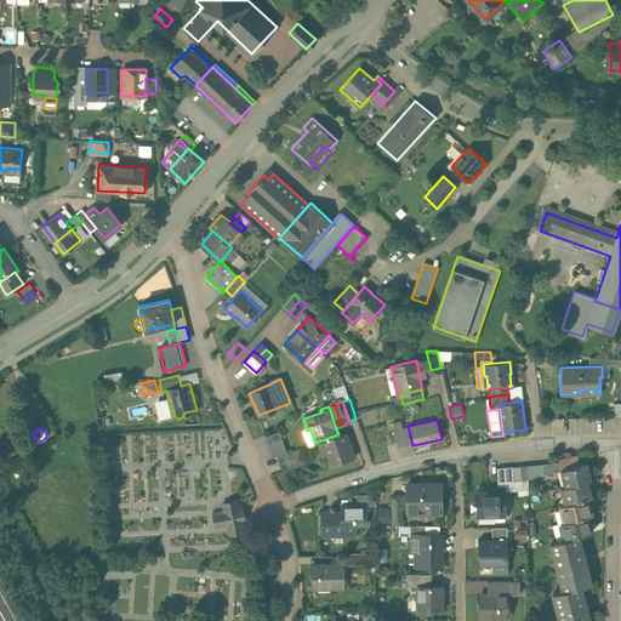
[(402,428),(394,429),(398,446),(406,445),(402,428)]
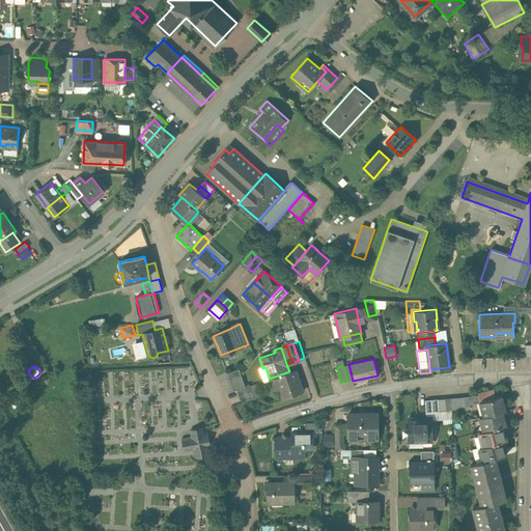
[(239,369),(227,372),(229,380),(241,375),(239,369)]
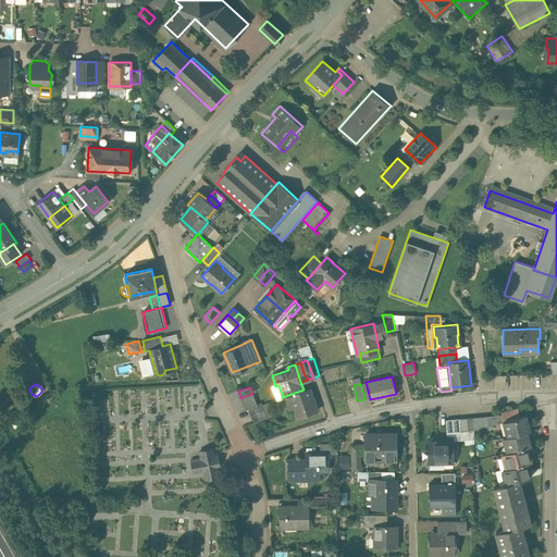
[(304,390),(288,395),(296,418),(318,410),(310,387),(304,390)]
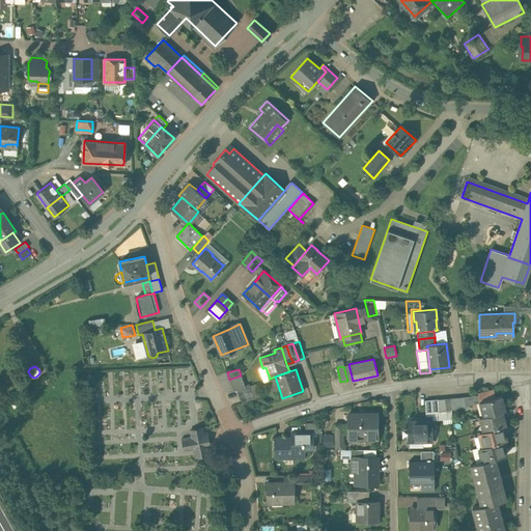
[(241,375),(229,380),(233,391),(236,390),(245,387),(241,375)]
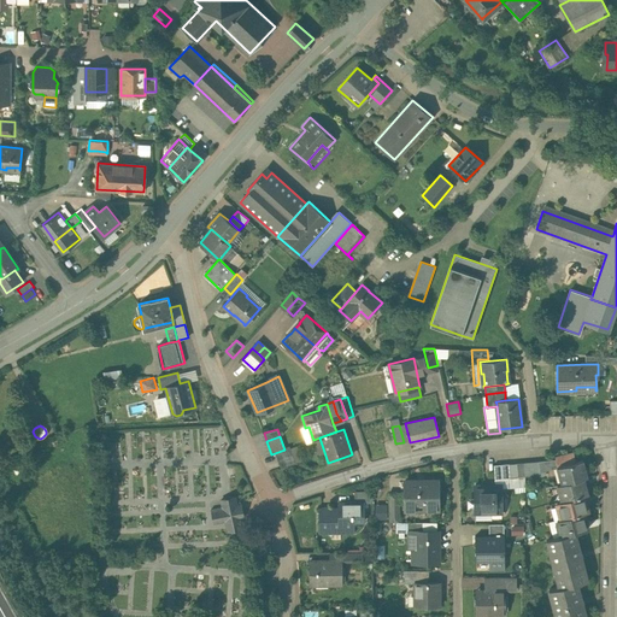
[(285,450),(275,453),(278,460),(293,456),(291,448),(285,450)]
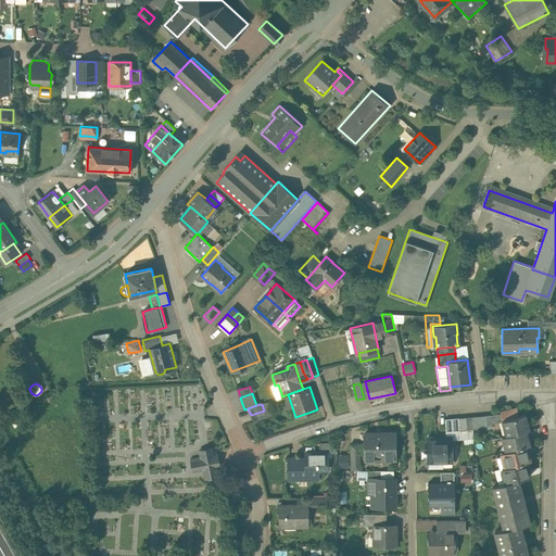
[(517,409),(501,414),(503,420),(504,420),(519,416),(517,409)]
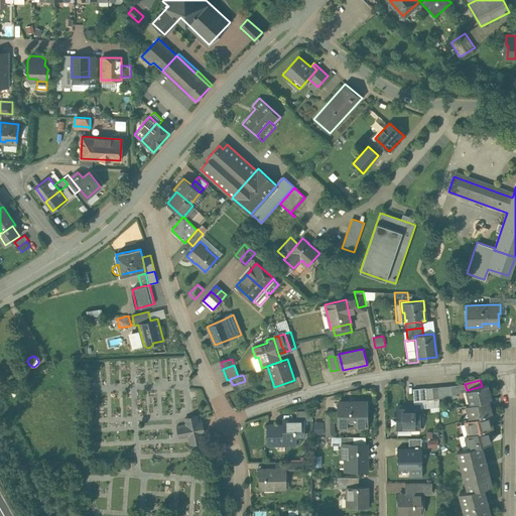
[(245,381),(233,385),(235,392),(247,387),(245,381)]
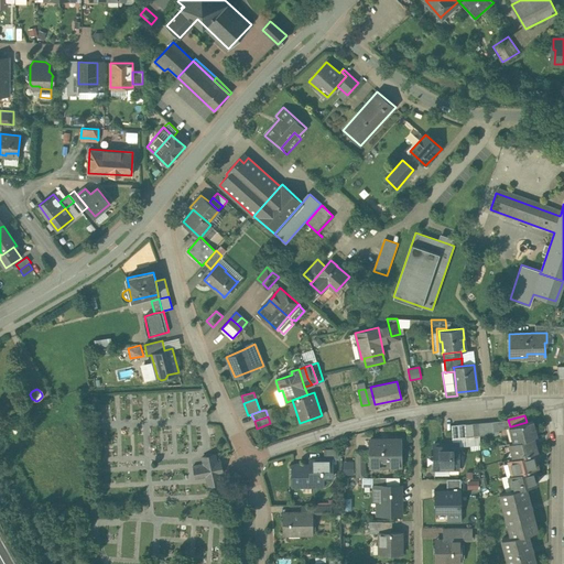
[(508,420),(492,421),(494,432),(509,427),(509,426),(510,426),(508,420)]
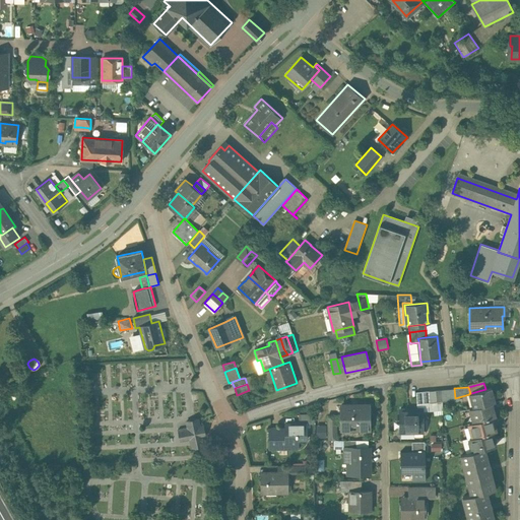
[(485,389),(471,393),(475,406),(492,402),(496,401),(492,387),(485,389)]
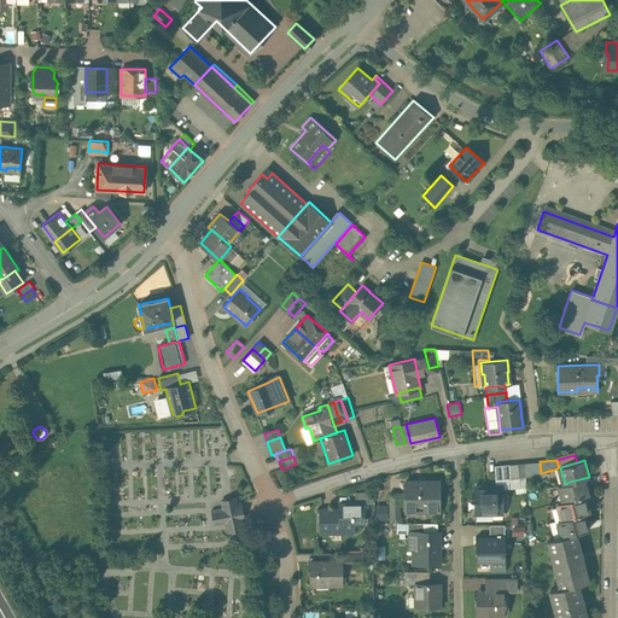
[(565,483),(558,485),(563,501),(584,496),(588,495),(584,478),(565,483)]
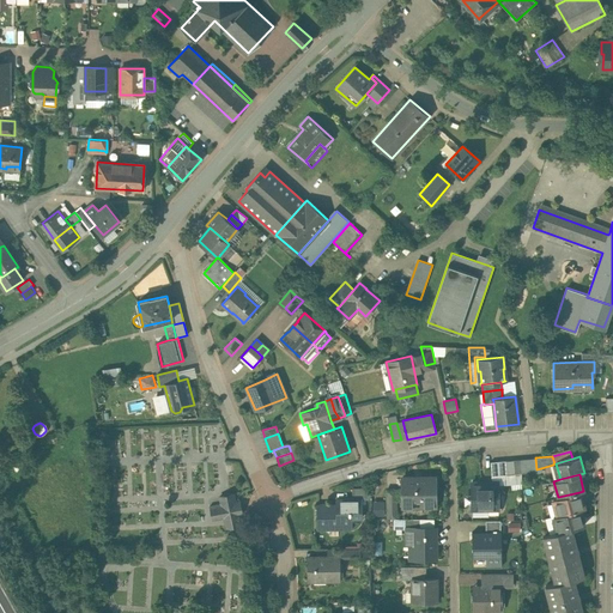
[(422,477),(422,479),(401,479),(402,502),(422,502),(422,507),(436,507),(435,477),(422,477)]
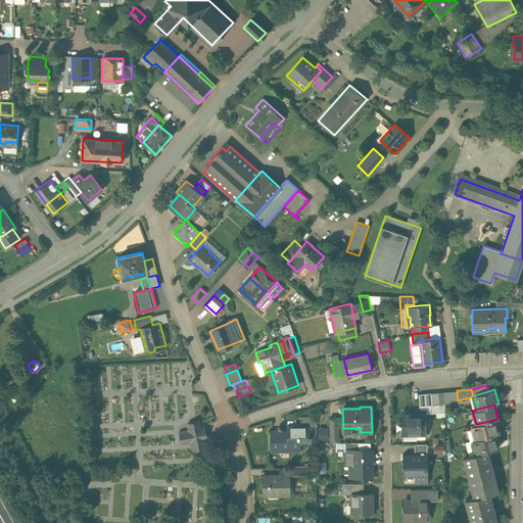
[(416,412),(416,413),(402,413),(402,412),(401,412),(402,434),(403,434),(403,432),(416,432),(416,434),(425,434),(425,411),(416,412)]
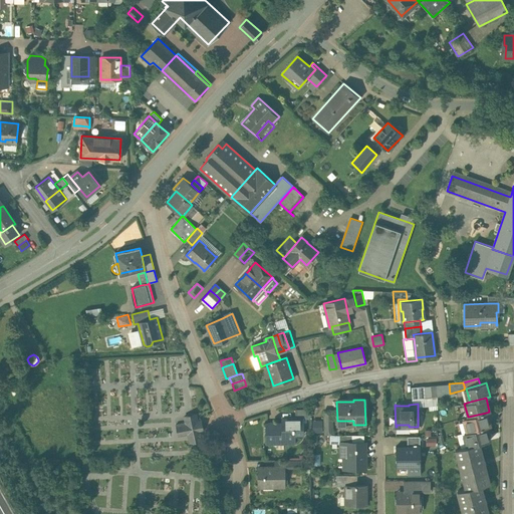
[(332,411),(324,411),(324,425),(332,425),(332,411)]
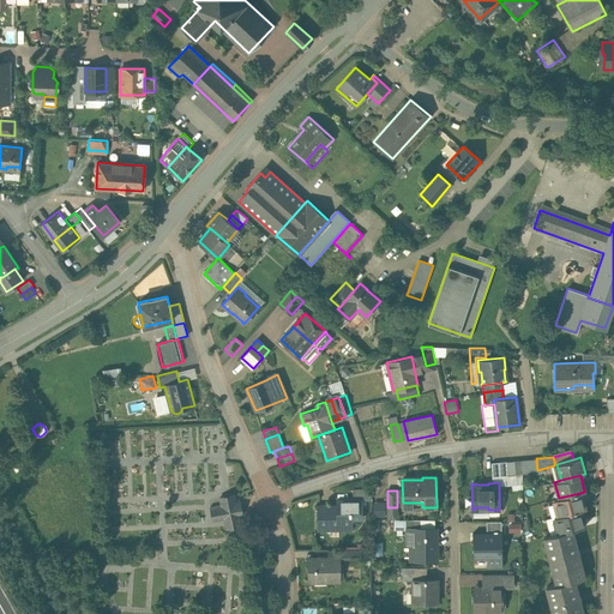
[(559,498),(554,499),(558,516),(581,510),(584,509),(581,493),(559,498)]
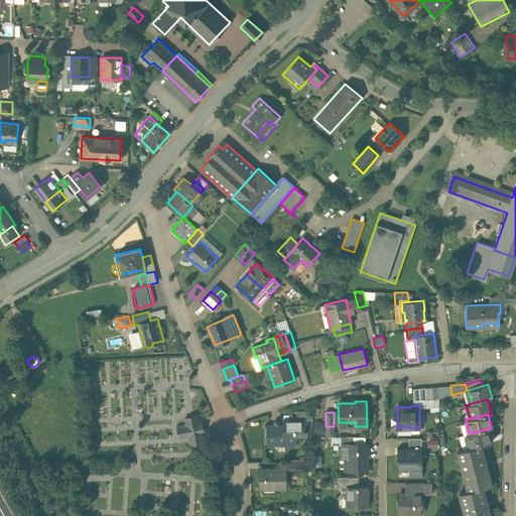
[(197,415),(184,418),(186,424),(176,426),(178,437),(188,435),(190,443),(191,443),(190,439),(202,437),(201,432),(205,431),(203,422),(198,423),(197,415)]
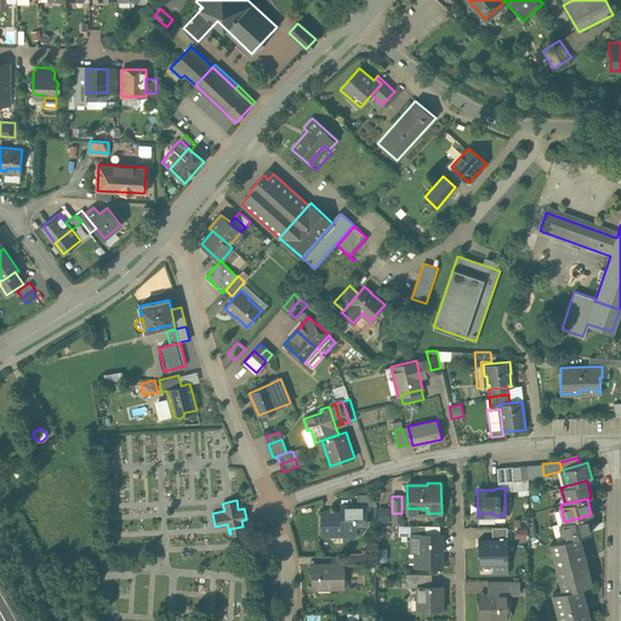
[(341,510),(322,511),(322,536),(355,536),(355,523),(365,523),(365,505),(341,505),(341,510)]
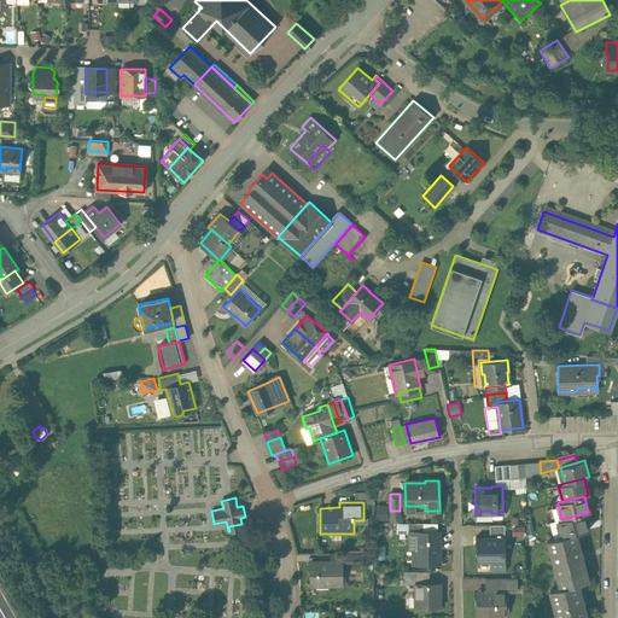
[(400,523),(400,511),(390,511),(390,523),(400,523)]
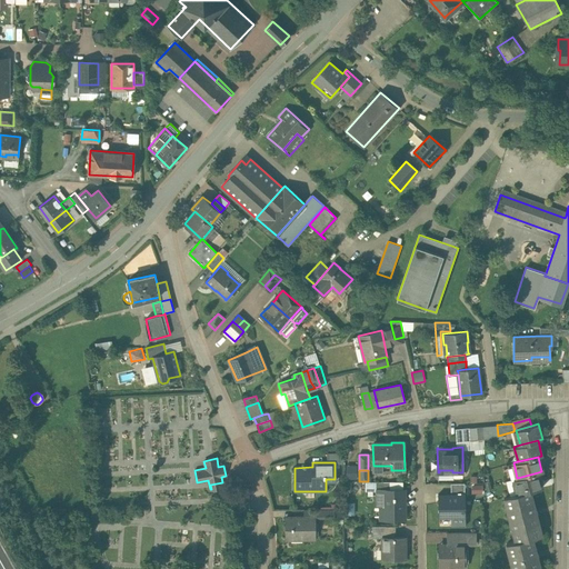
[(517,478),(513,479),(517,493),(503,497),(503,498),(529,490),(530,491),(538,489),(542,488),(538,472),(517,478)]
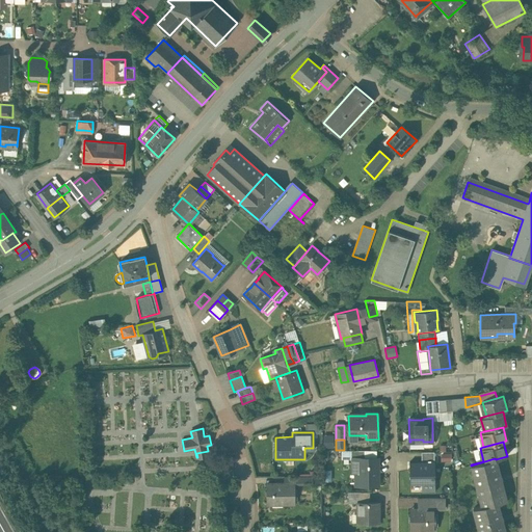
[(365,450),(351,450),(351,461),(358,461),(358,457),(365,457),(365,450)]
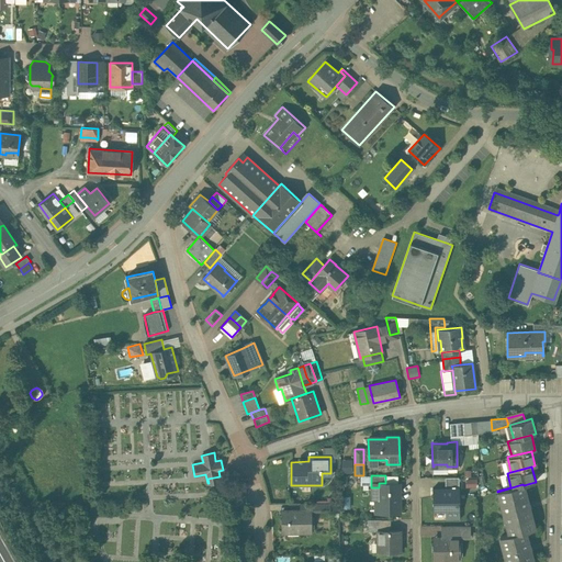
[(445,478),(446,487),(433,487),(433,512),(459,510),(459,487),(459,478),(445,478)]
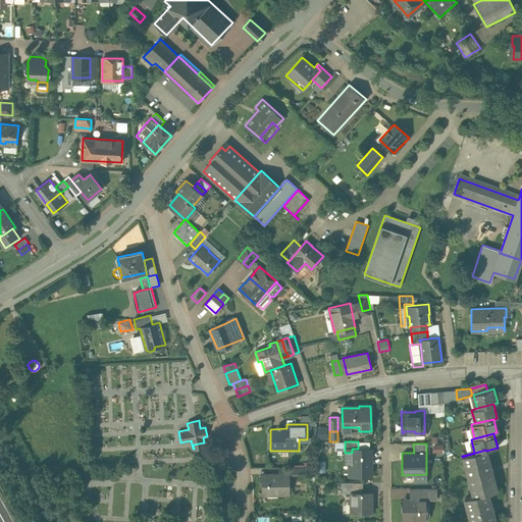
[(442,444),(433,445),(433,453),(444,452),(442,444)]
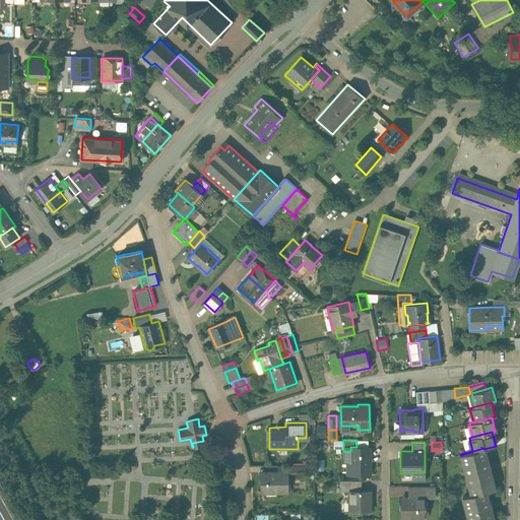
[(356,447),(350,447),(350,451),(350,461),(349,461),(349,474),(371,474),(371,473),(370,473),(370,448),(371,448),(371,447),(356,447)]
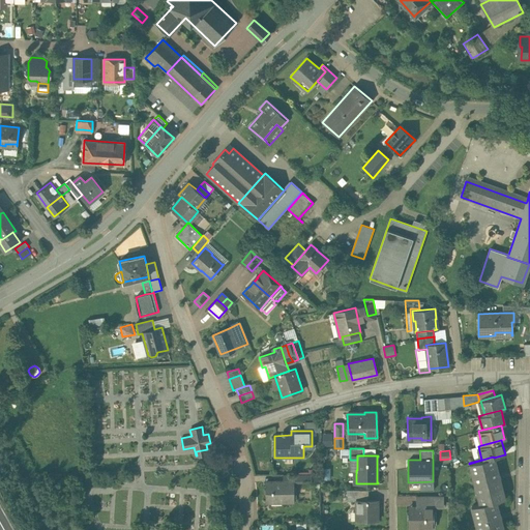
[(493,457),(469,464),(472,474),(475,474),(480,493),(477,493),(480,504),(495,501),(495,500),(504,498),(494,458),(493,457)]
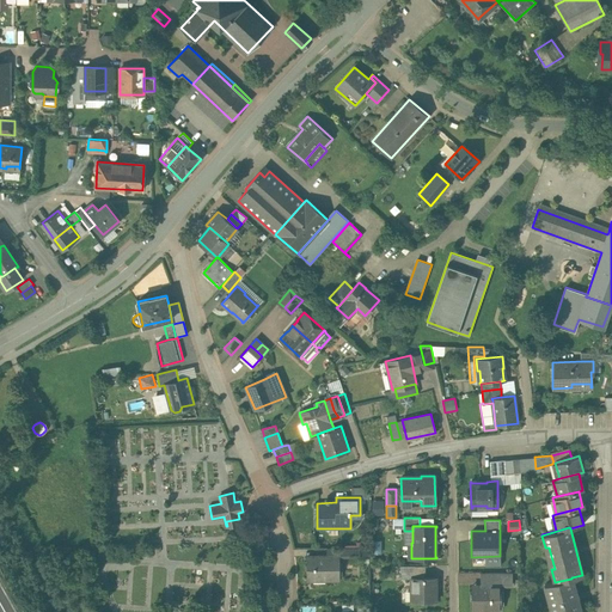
[(328,556),(307,556),(307,579),(338,579),(338,557),(338,556),(328,556)]
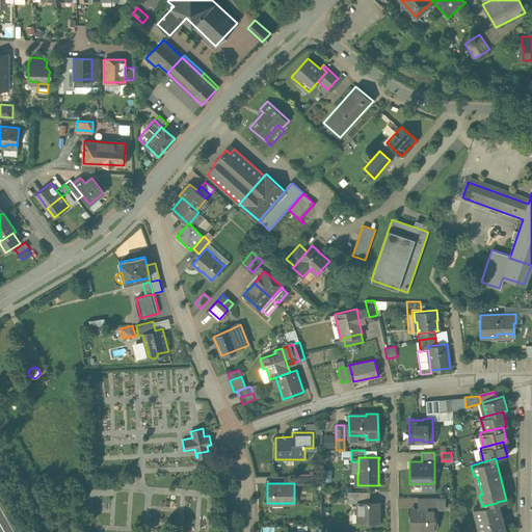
[(361,491),(348,491),(348,503),(357,503),(357,502),(361,502),(361,491)]
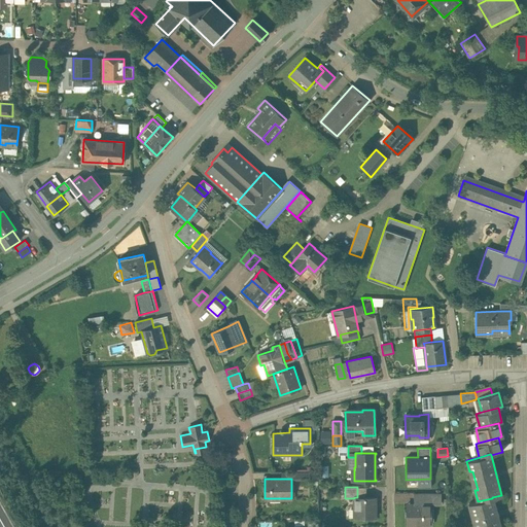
[(365,497),(365,487),(357,487),(357,497),(365,497)]
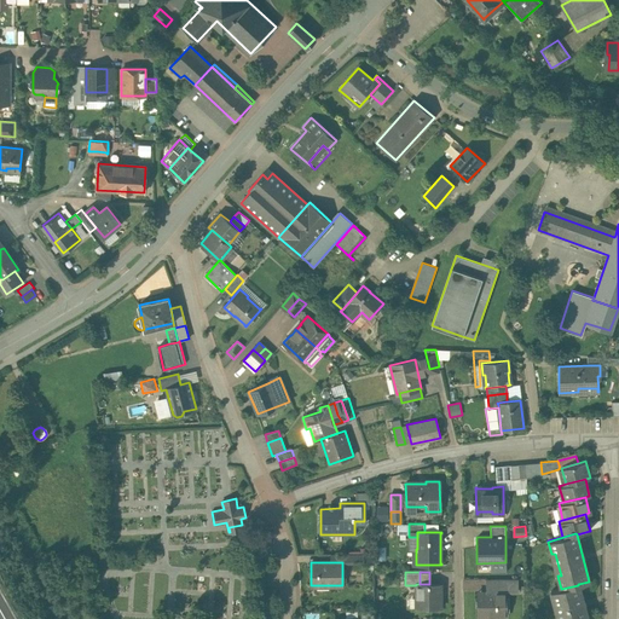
[(516,579),(486,579),(487,591),(505,591),(505,593),(516,593),(516,579)]
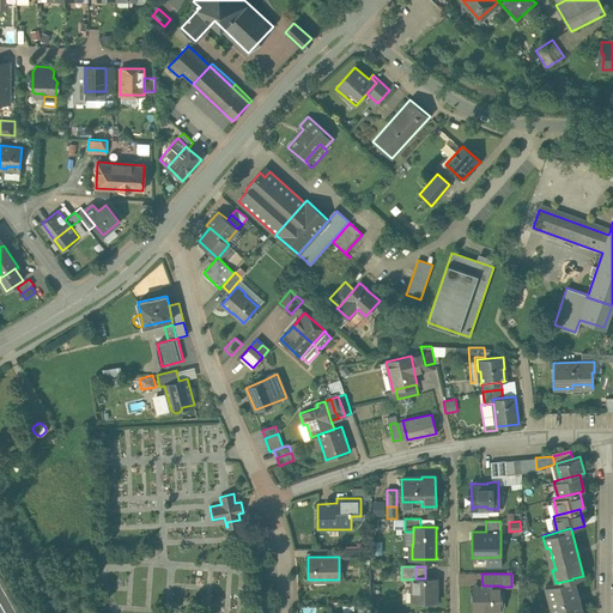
[(416,578),(412,578),(412,580),(412,602),(436,602),(436,578),(425,578),(416,578)]
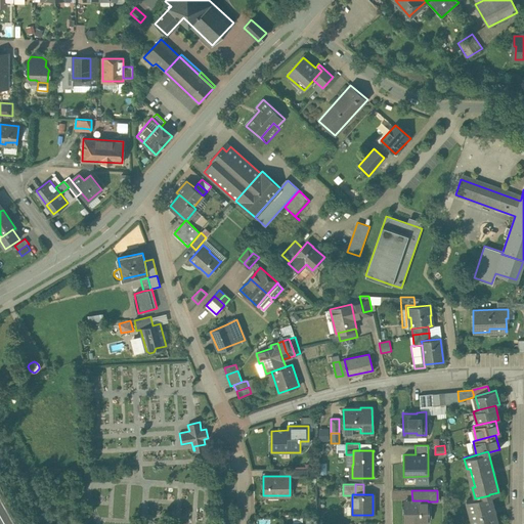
[(497,523),(489,495),(475,498),(466,500),(466,501),(469,500),(471,508),(468,509),(472,523),(497,523)]
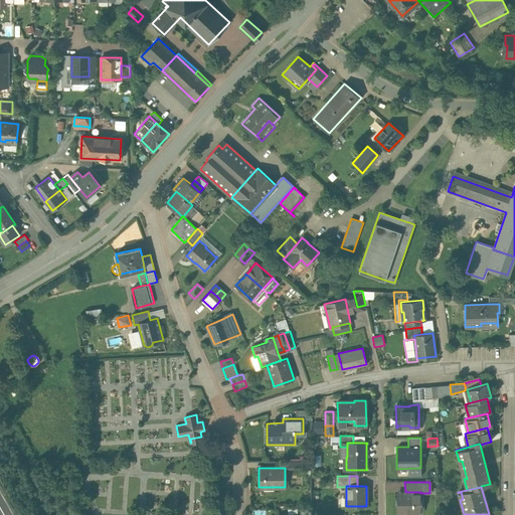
[(420,492),(405,492),(405,497),(396,497),(397,513),(421,512),(420,493),(420,492)]
